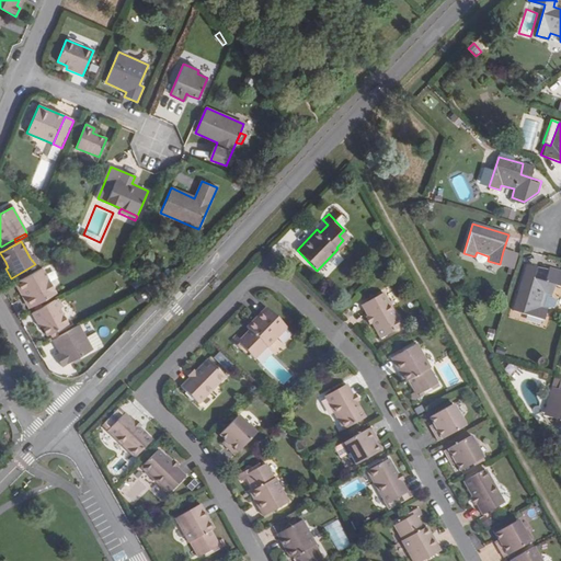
[(512,267),(515,254),(503,251),(500,264),(512,267)]
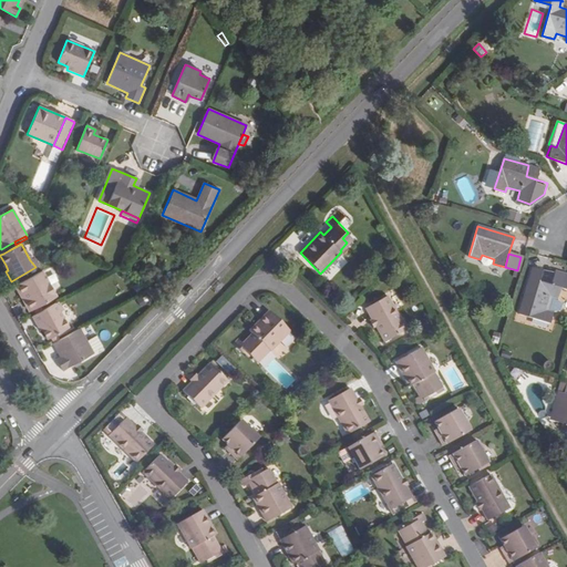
[(538,281),(542,271),(533,269),(519,313),(549,322),(553,311),(559,310),(562,305),(557,300),(560,288),(566,289),(566,288),(566,275),(555,271),(552,285),(538,281)]
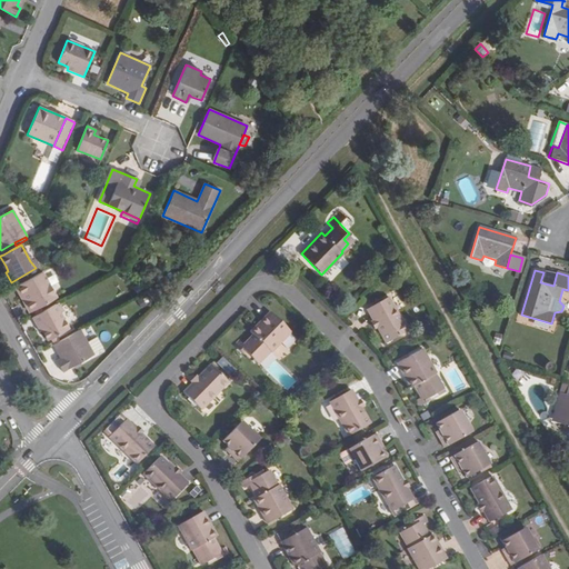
[(25,295),(33,311),(35,311),(41,307),(57,298),(42,272),(15,288),(20,297),(25,295)]
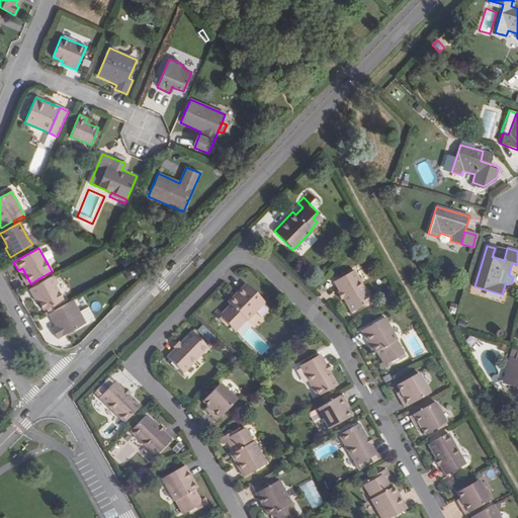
[(506,251),(495,248),(492,257),(504,260),(506,251)]
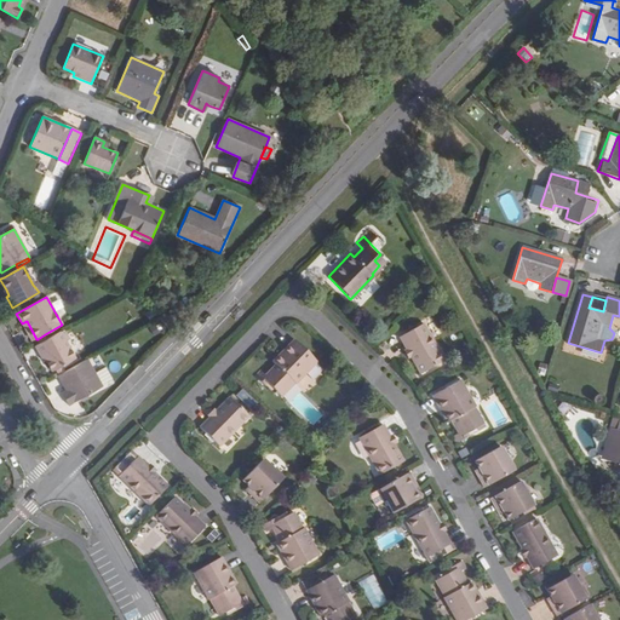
[(36,339),(27,321),(22,323),(32,342),(36,339)]
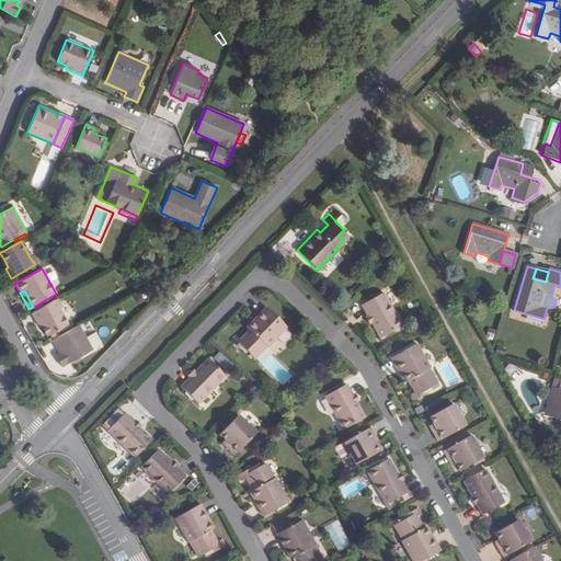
[(384,294),(362,305),(367,316),(371,323),(380,339),(402,327),(384,294)]
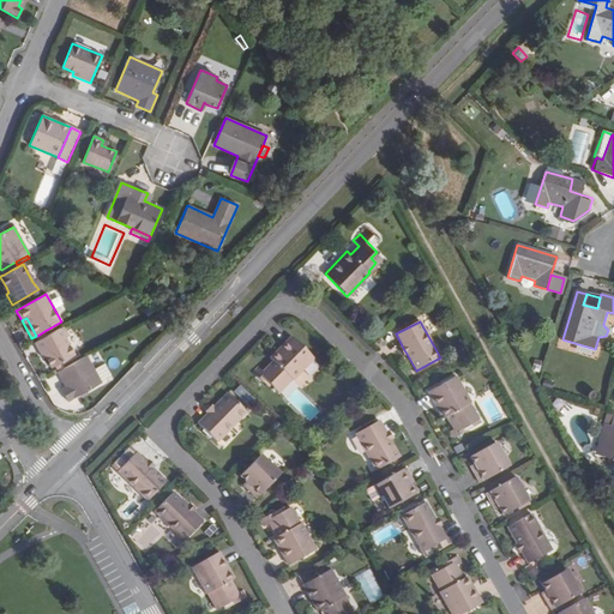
[(52,368),(54,366),(61,362),(74,355),(65,337),(67,336),(62,327),(47,336),(40,339),(34,343),(40,354),(43,360),(46,357),(52,368)]
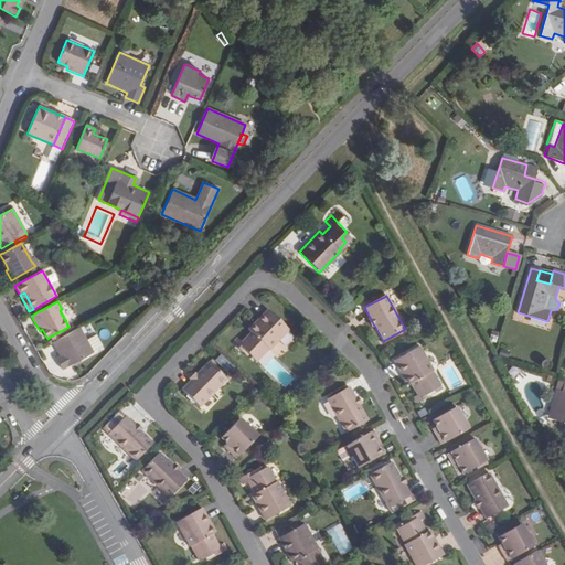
[(243,341),(237,336),(232,341),(248,358),(254,352),(259,356),(267,349),(268,349),(288,329),(267,309),(247,330),(251,332),(243,341)]
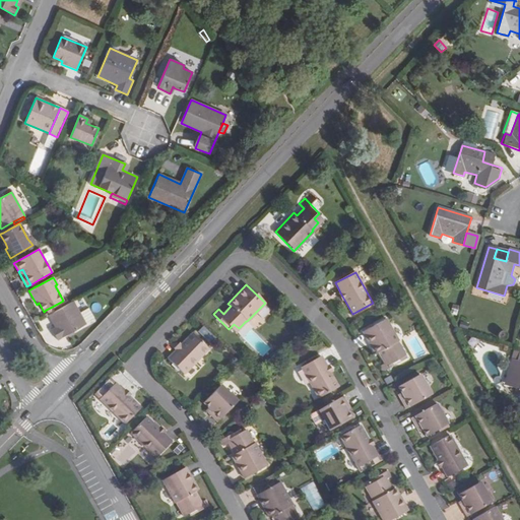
[(57,341),(67,335),(73,332),(85,325),(84,324),(79,314),(73,303),(55,312),(49,316),(55,327),(51,330),(57,341)]
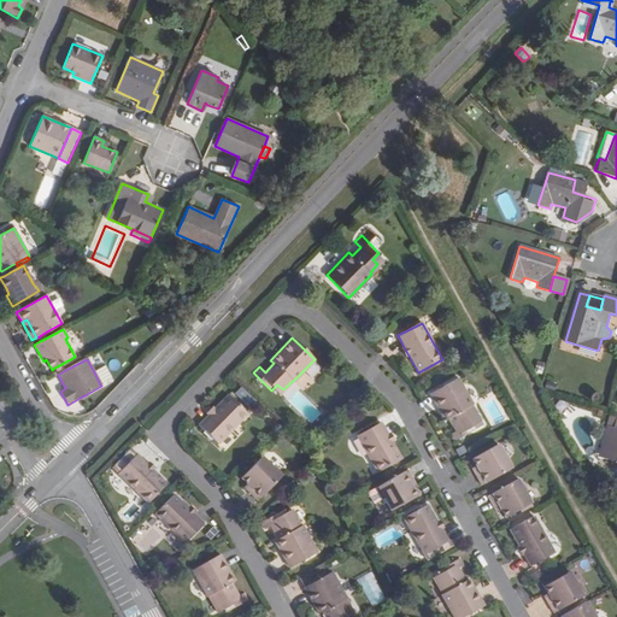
[(54,368),(58,375),(65,370),(62,364),(54,368)]
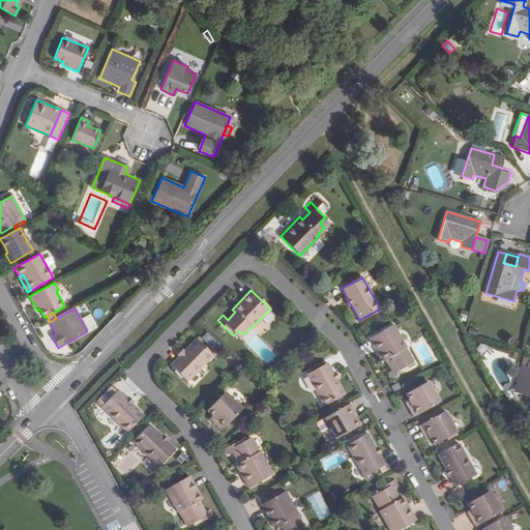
[(95,325),(89,315),(81,320),(86,330),(95,325)]
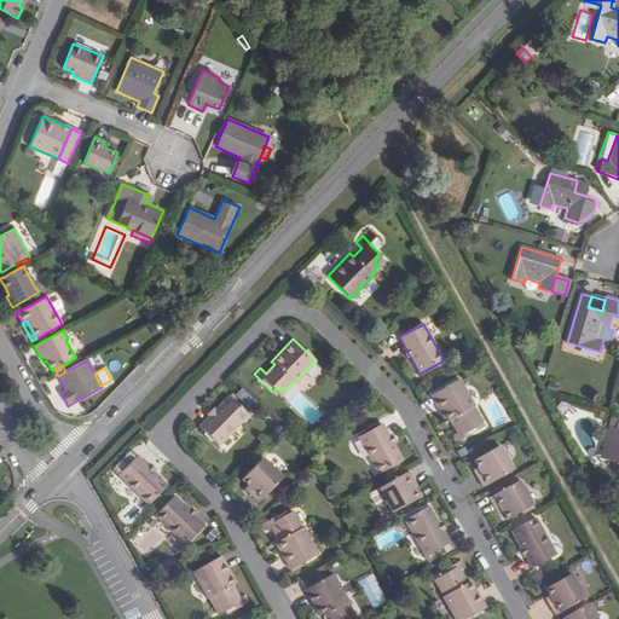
[(473,408),(474,408),(458,380),(432,394),(447,422),(451,420),(457,431),(450,435),(455,443),(476,431),(473,422),(479,418),(473,408)]
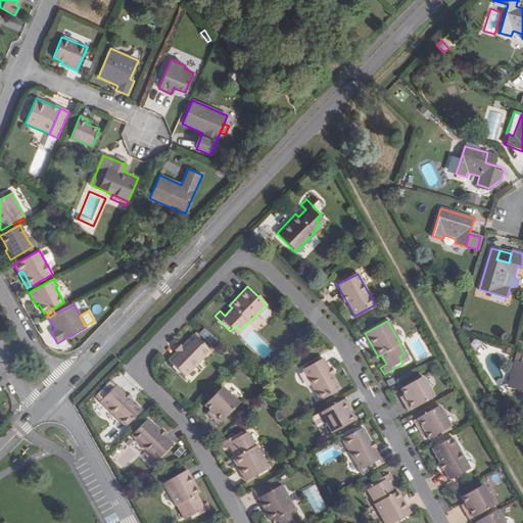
[(182,346),(177,352),(169,361),(186,376),(209,350),(193,335),(182,346)]
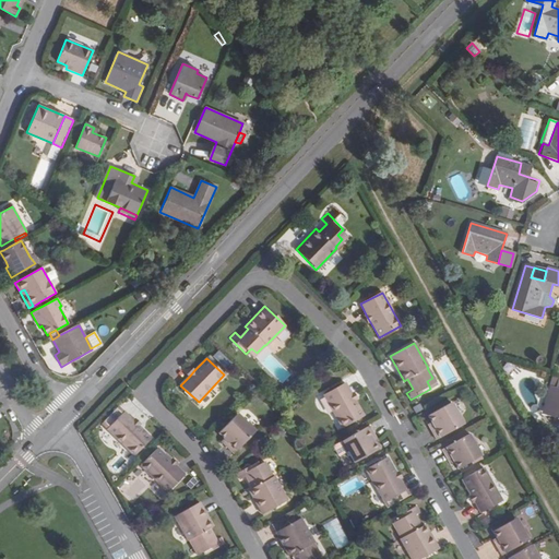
[(345,383),(324,394),(343,428),(364,416),(355,401),(351,393),(345,383)]
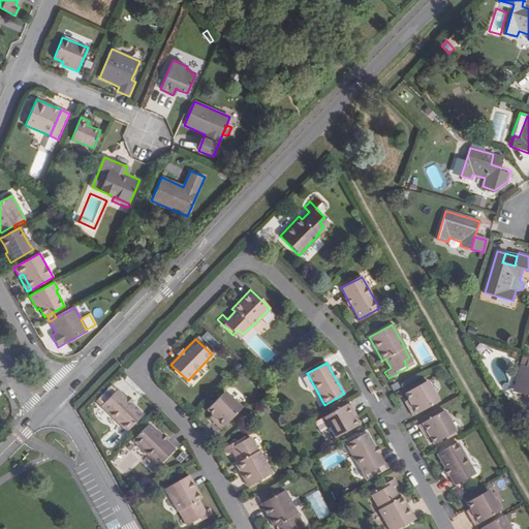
[(438,401),(427,380),(404,393),(407,399),(409,402),(406,404),(412,415),(438,401)]
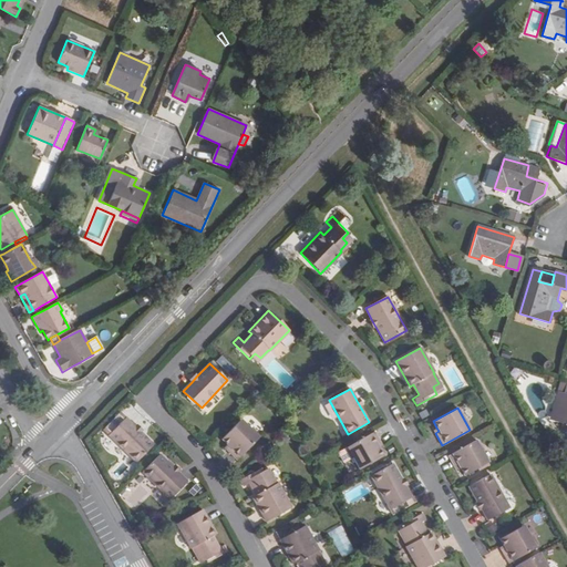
[(135,462),(153,444),(141,432),(134,425),(126,418),(109,435),(135,462)]
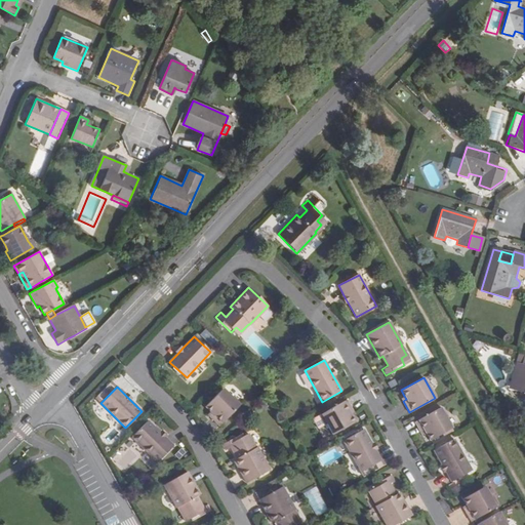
[(240,404),(224,388),(205,405),(210,410),(213,413),(210,416),(220,425),(240,404)]
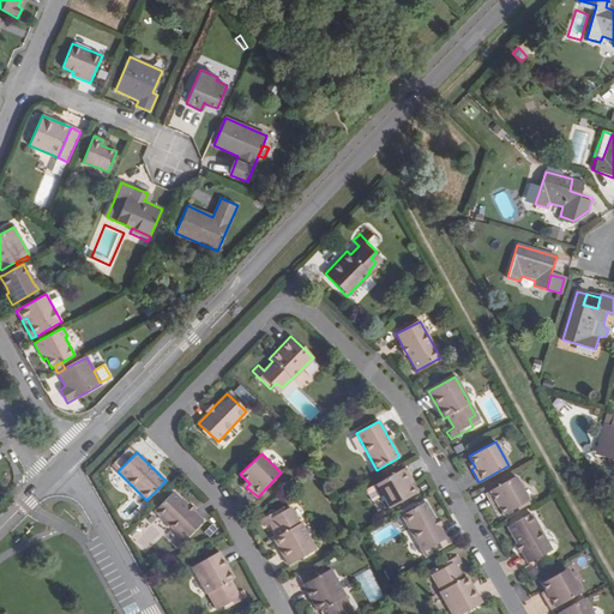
[(155,465),(148,458),(145,461),(152,468),(155,465)]
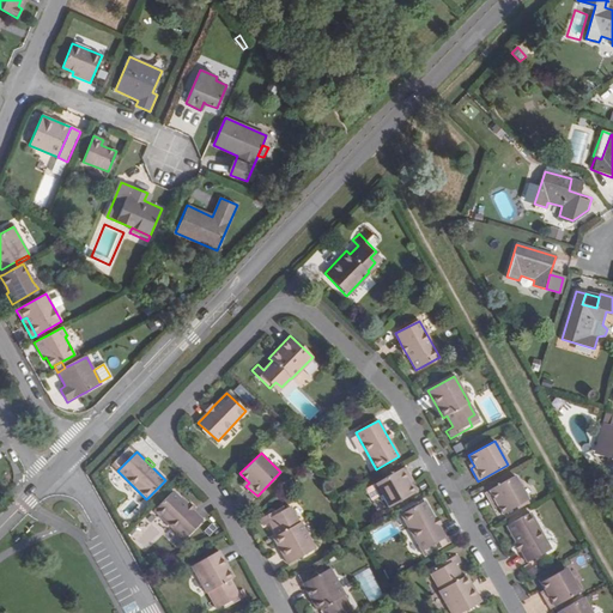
[(594,468),(588,459),(582,462),(588,472),(594,468)]
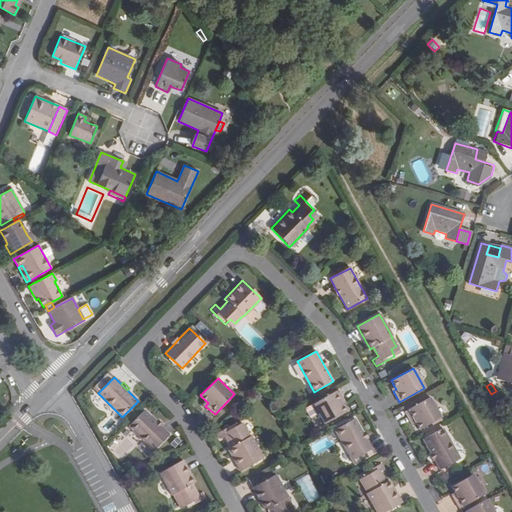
[(324,424),(346,412),(343,407),(341,403),(345,401),(338,390),(313,404),(318,413),(324,424)]
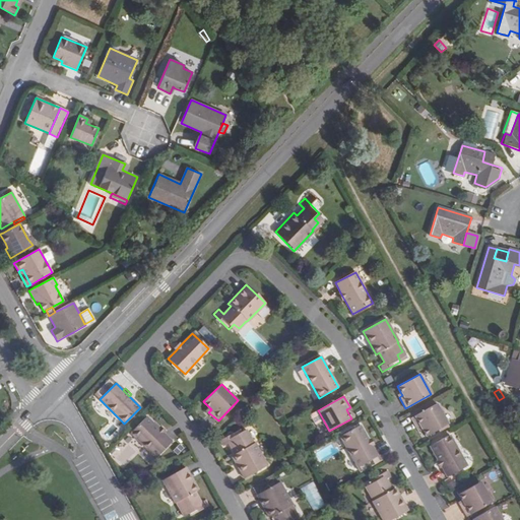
[(448,425),(436,403),(410,417),(417,430),(420,428),(421,432),(426,437),(448,425)]
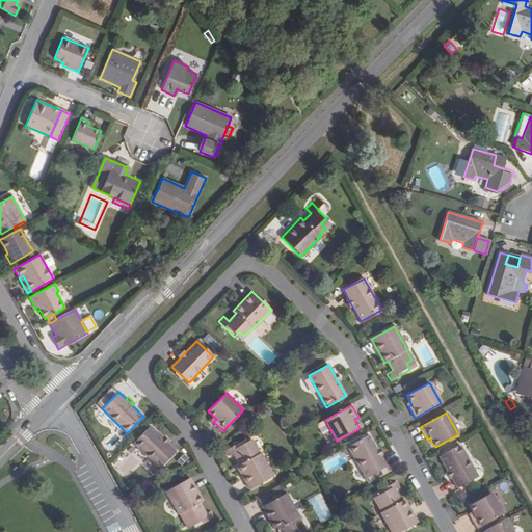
[(330,429),(325,420),(318,424),(323,434),(330,429)]
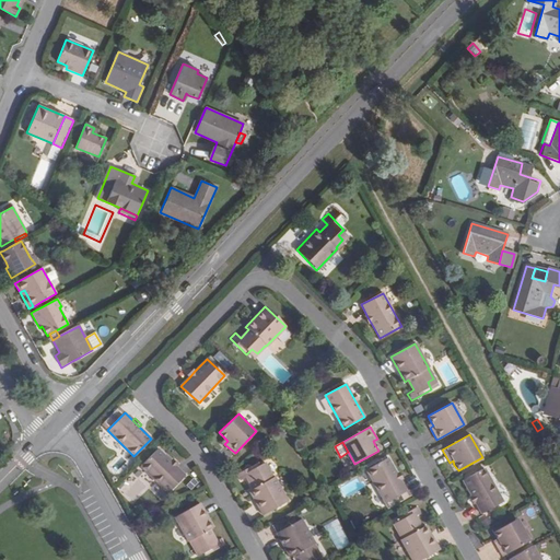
[(184,475),(175,466),(170,461),(156,448),(140,466),(167,492),(184,475)]
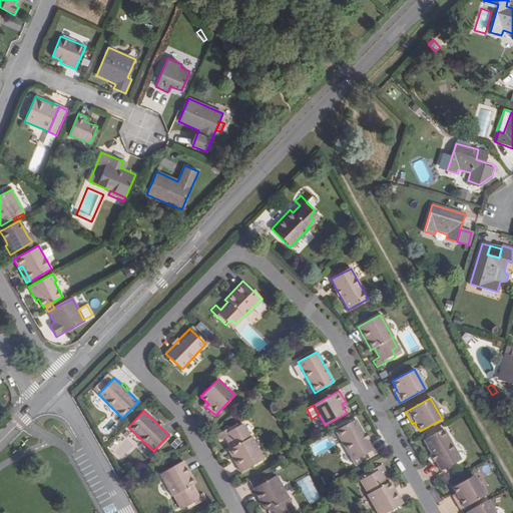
[(374,449),(372,450),(367,440),(363,434),(355,420),(336,430),(355,465),(376,454),(374,449)]
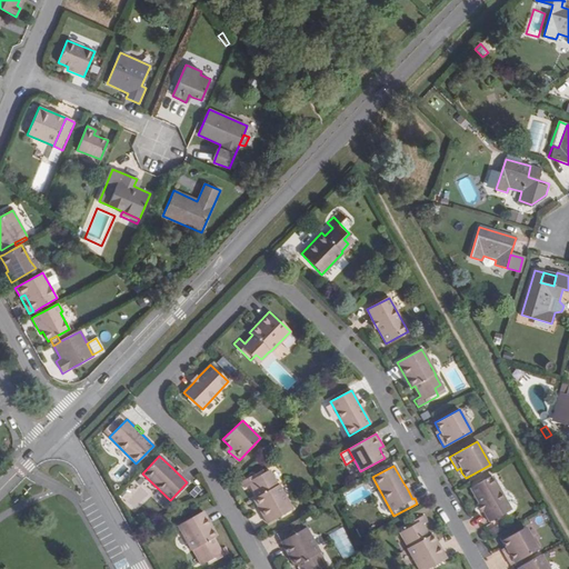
[(266,478),(261,470),(241,482),(246,489),(251,486),(257,495),(253,497),(268,522),(292,508),(278,482),(277,483),(272,475),(266,478)]
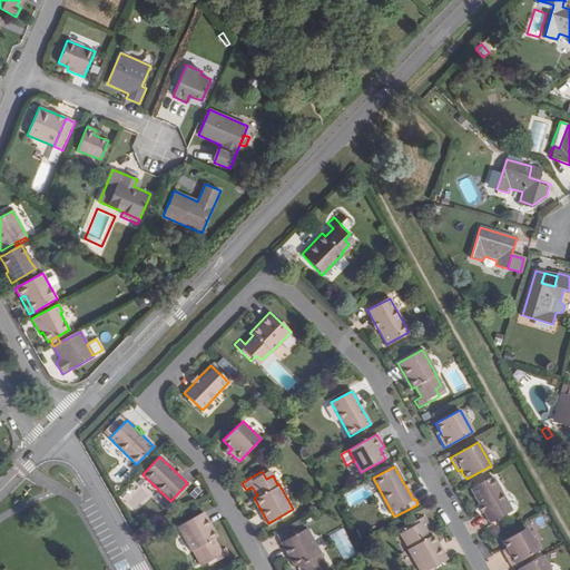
[(493,477),(472,488),(480,504),(484,511),(490,522),(511,510),(493,477)]
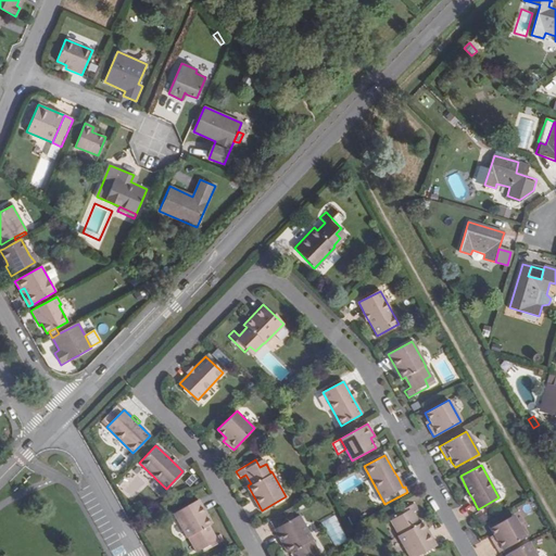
[(212,523),(198,500),(174,513),(187,538),(189,536),(193,546),(200,543),(204,551),(224,539),(220,532),(214,535),(209,526),(212,523)]
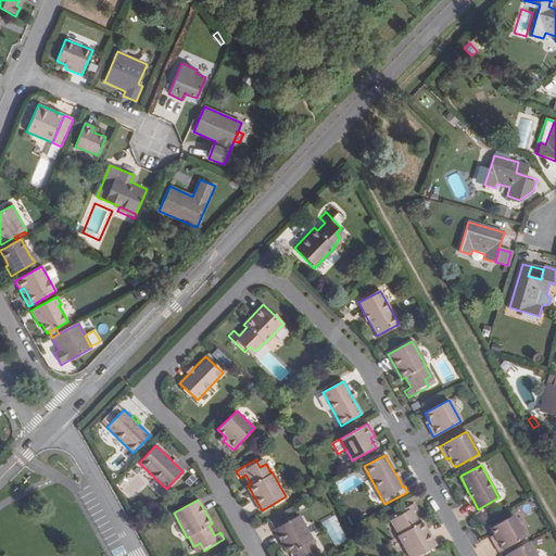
[(399,534),(397,535),(409,555),(417,555),(436,546),(421,521),(418,523),(413,514),(419,509),(415,503),(395,514),(399,521),(393,525),(399,534)]
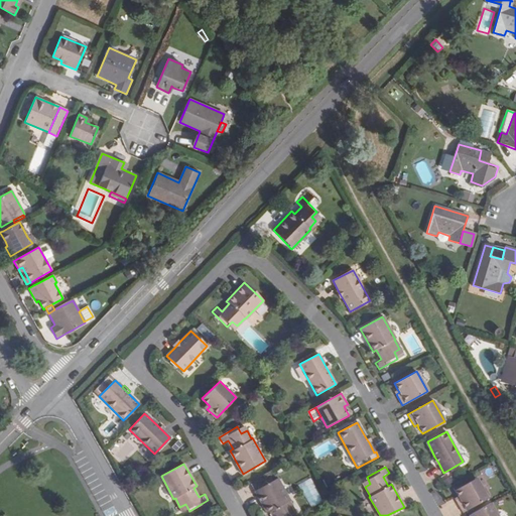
[(291,501),(278,478),(255,491),(268,513),(271,512),(273,515),(290,515),(289,513),(294,510),(289,502),(291,501)]
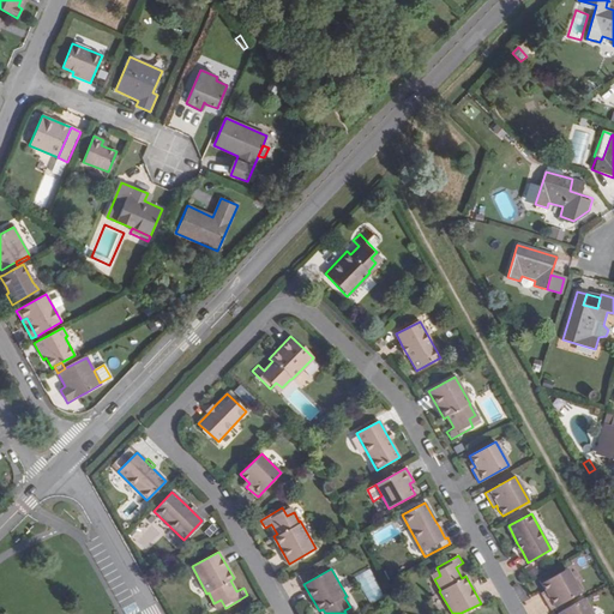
[(567,569),(541,583),(545,590),(547,594),(542,596),(543,596),(551,609),(581,593),(567,569)]
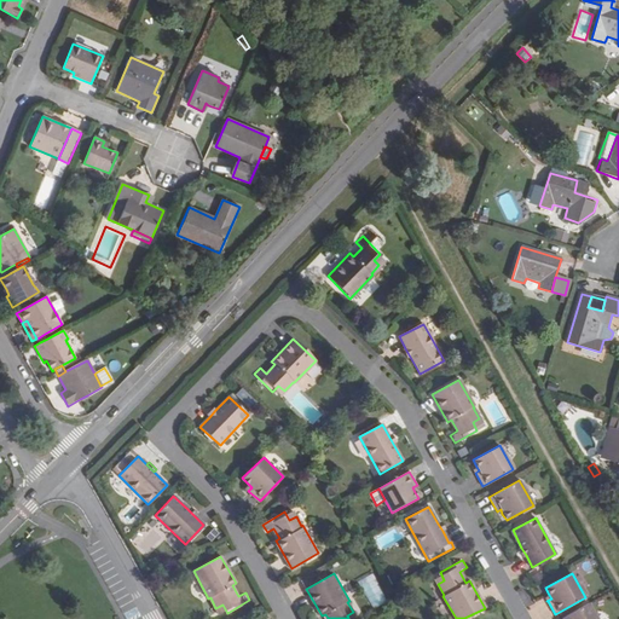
[(596,618),(589,603),(560,618),(596,618)]
